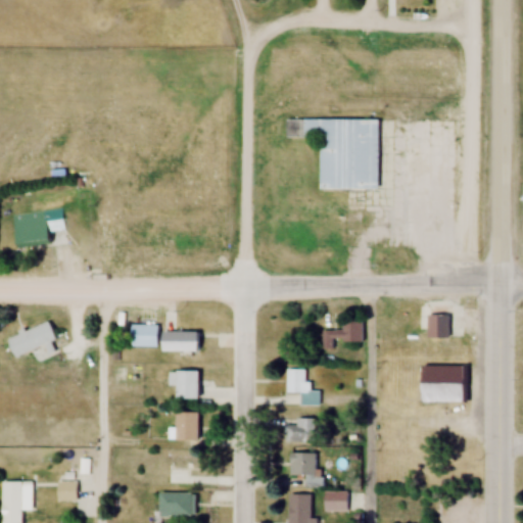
[(320,189),(379,189),(379,120),(285,120),(285,138),(320,138),(320,189)]
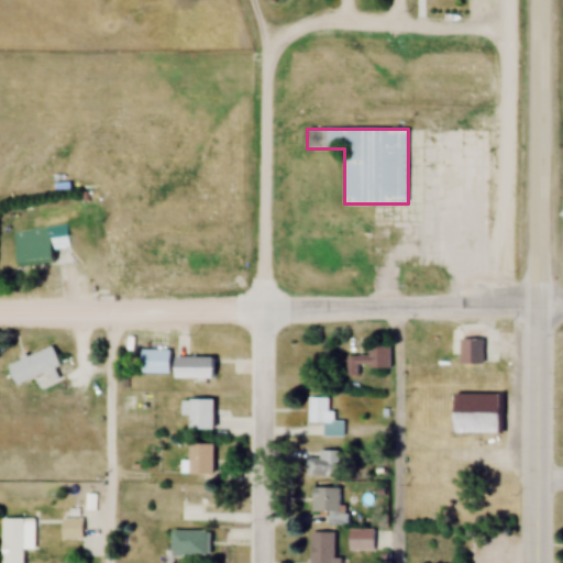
[(14,233),(20,267),(56,261),(54,250),(70,247),(67,224),(14,233)]
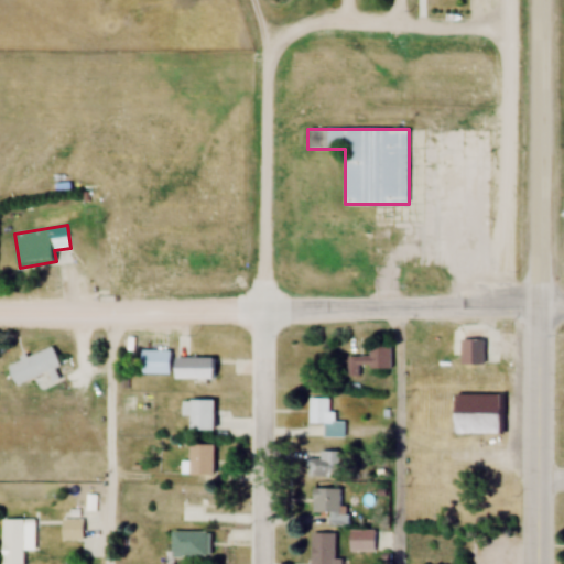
[(463,365),(486,365),(486,340),(463,340),(463,365)]
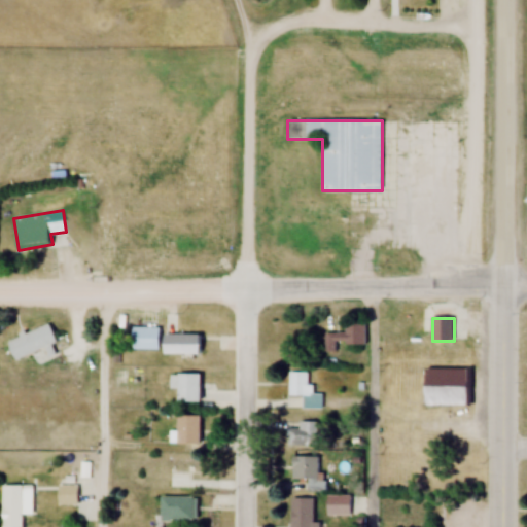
[(365,344),(365,321),(345,321),(345,334),(325,334),(325,351),(337,351),(337,344),(365,344)]
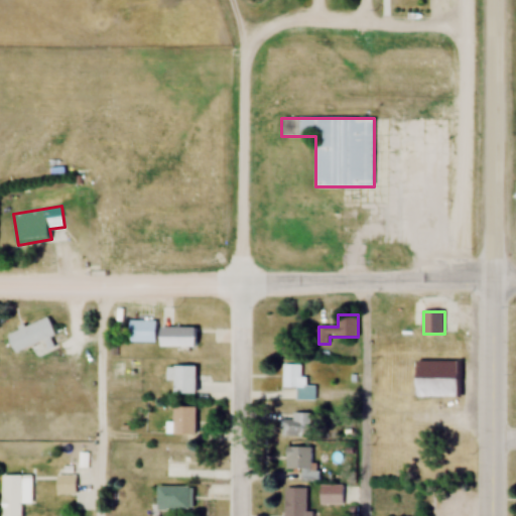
[(16,352),(57,337),(50,318),(9,334),(16,352)]
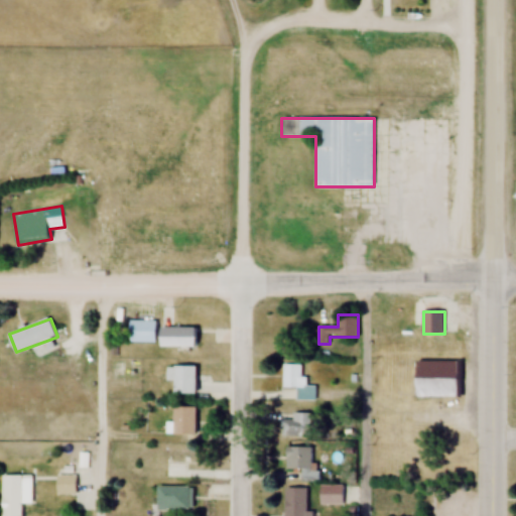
[(158,321),(130,321),(130,344),(158,344),(158,321)]
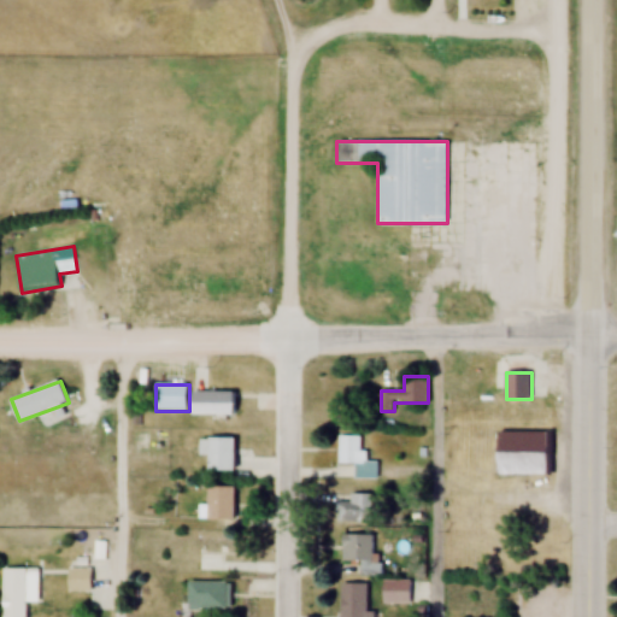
[(236,415),(236,392),(194,392),(194,415),(236,415)]
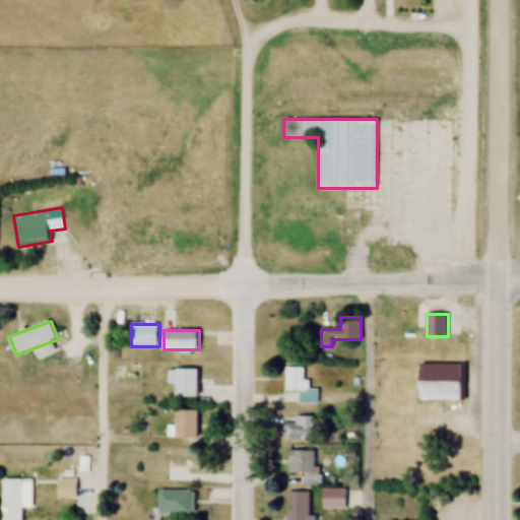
[(464,399),(464,365),(419,365),(419,399),(464,399)]
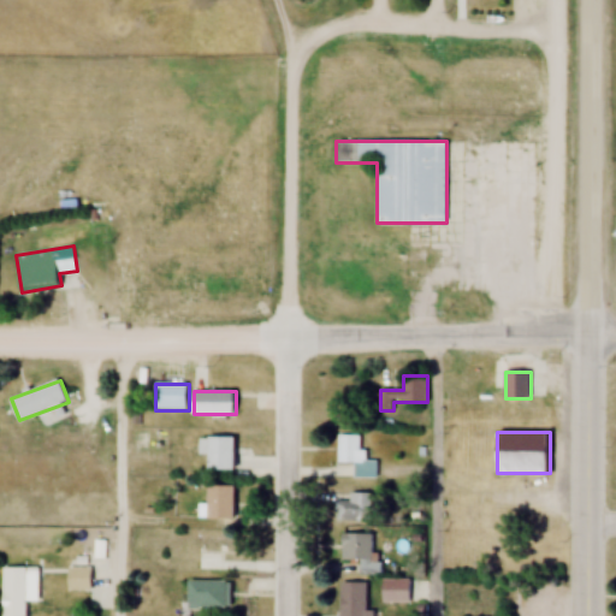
[(337,463),(355,463),(355,478),(375,478),(375,461),(363,461),(363,434),(337,434),(337,463)]
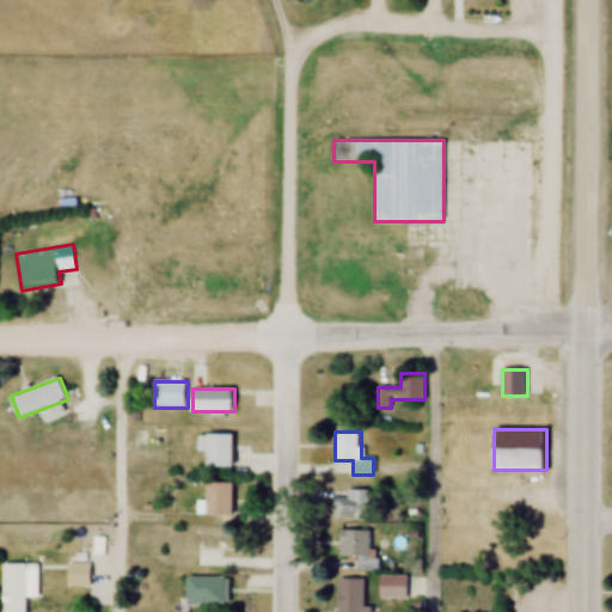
[(234,434),(200,434),(200,453),(206,453),(206,467),(234,467),(234,434)]
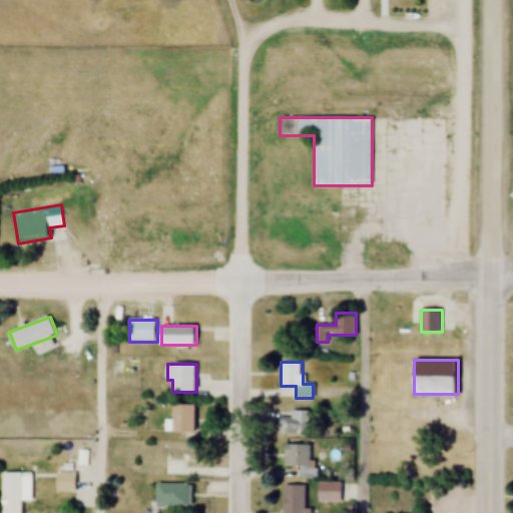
[(173,405),(173,433),(195,433),(195,405),(173,405)]
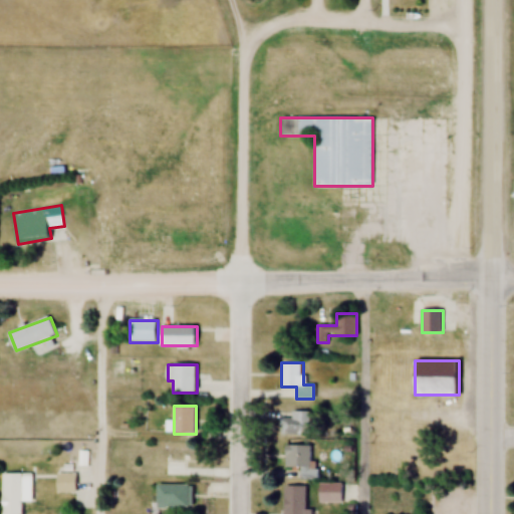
[(279,435),(308,435),(308,413),(279,413),(279,435)]
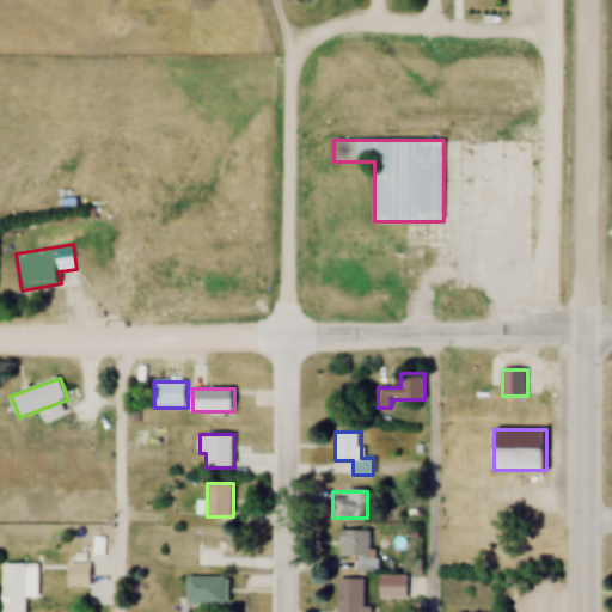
[(371,531),(341,531),(341,557),(357,557),(357,570),(380,570),(380,560),(371,560),(371,531)]
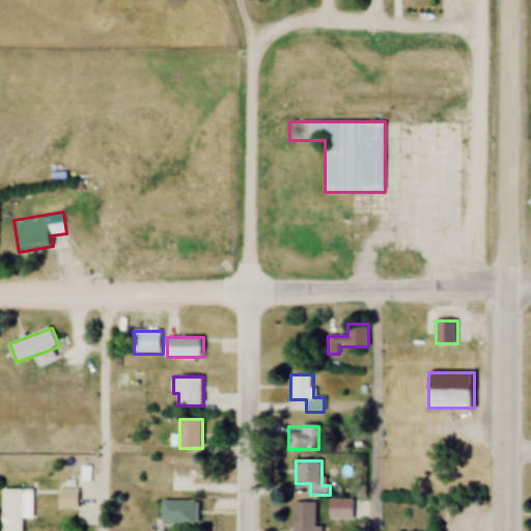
[(170,475),(170,493),(191,494),(191,473),(203,474),(203,463),(163,463),(163,475),(170,475)]
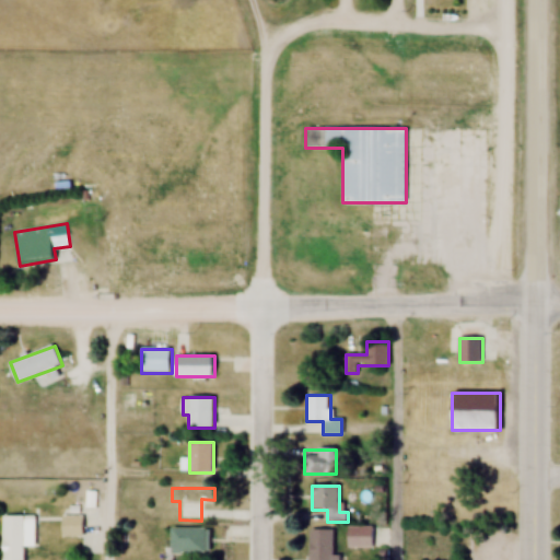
[(3,559),(25,559),(26,516),(3,516),(3,559)]
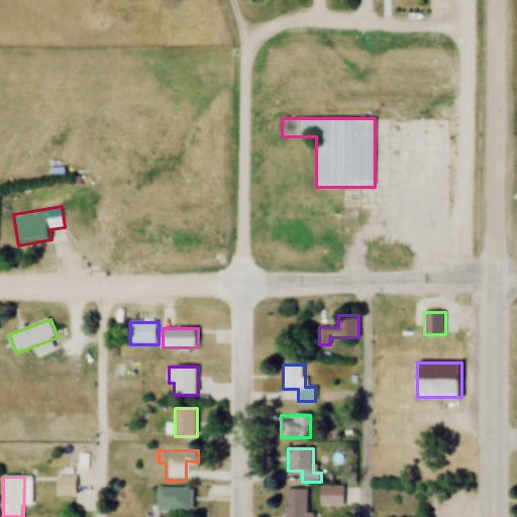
[(75,478),(59,478),(59,495),(75,495),(75,478)]
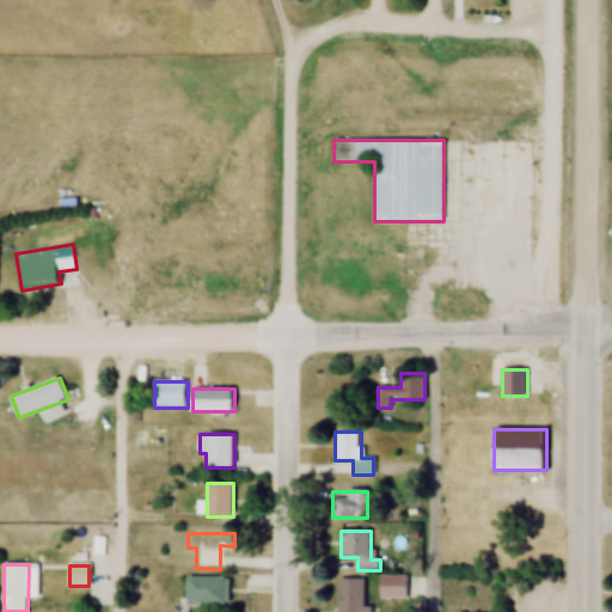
[(407,599),(407,575),(379,575),(379,599),(407,599)]
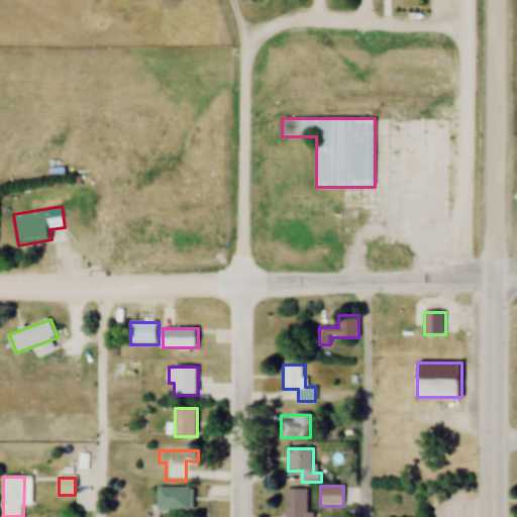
[(194,512),(194,488),(159,488),(159,512),(194,512)]
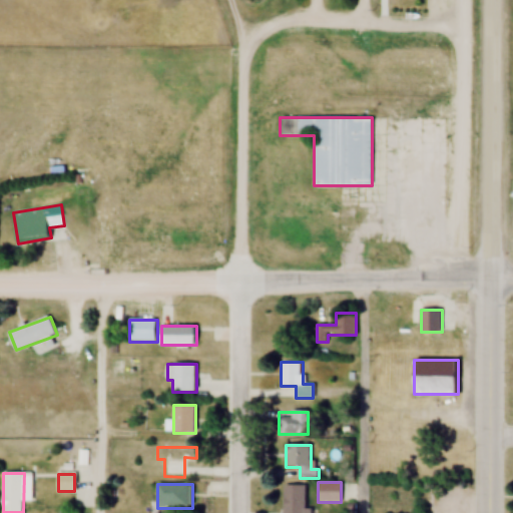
[(284,512),(312,512),(312,509),(306,509),(306,485),(284,485),(284,512)]
